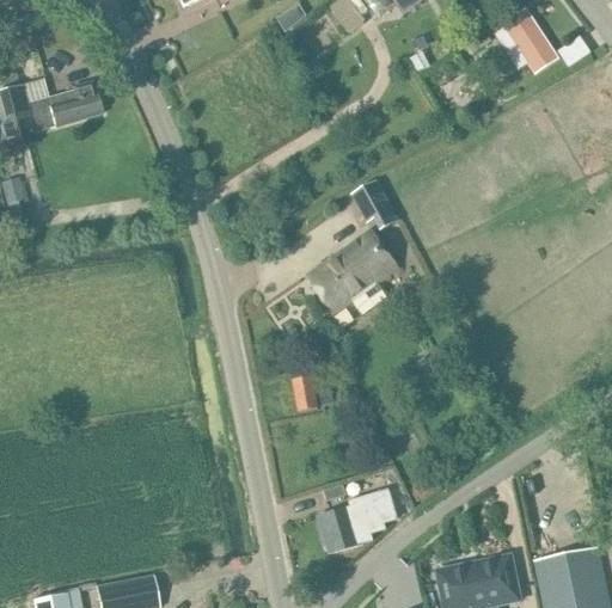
[(349,0),(359,14),(367,10),(361,0),(349,0)]
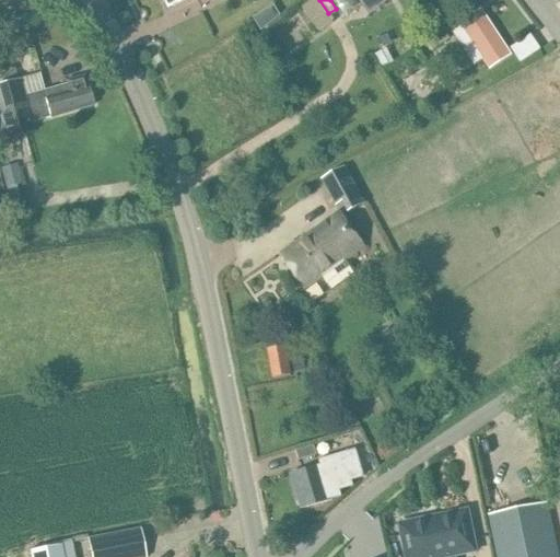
[(253,13),(259,25),(281,13),(275,1),(253,13)]
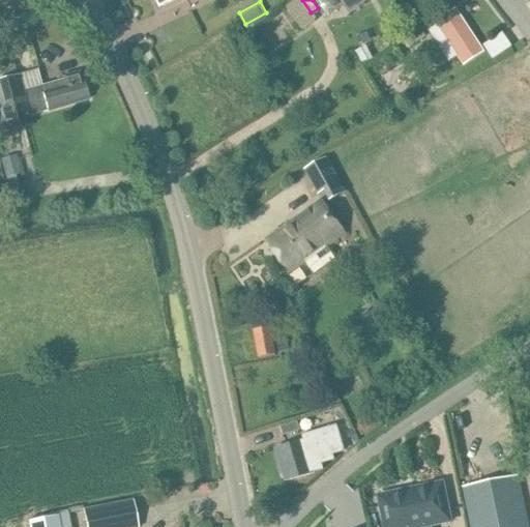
[(459,52),(465,61),(482,50),(455,7),(438,19),(428,26),(449,59),(459,52)]
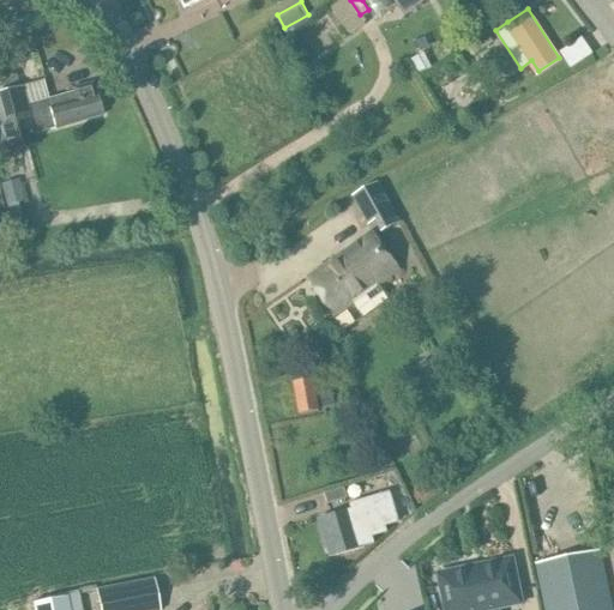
[(462,41),(471,56),(493,42),(483,26),(462,41)]
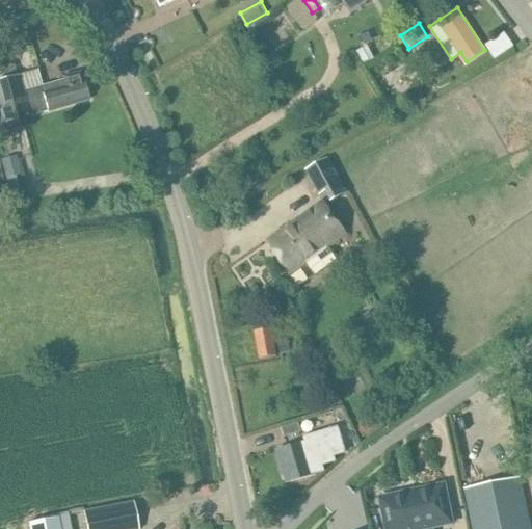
[(495,55),(513,43),(504,29),(485,43),(495,55)]
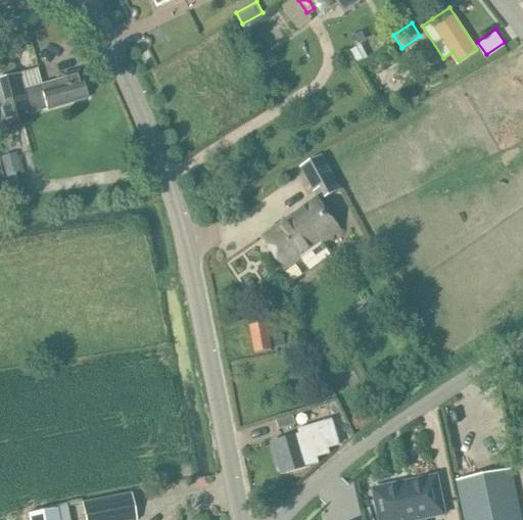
[(33,44),(18,47),(22,66),(37,63),(33,44)]
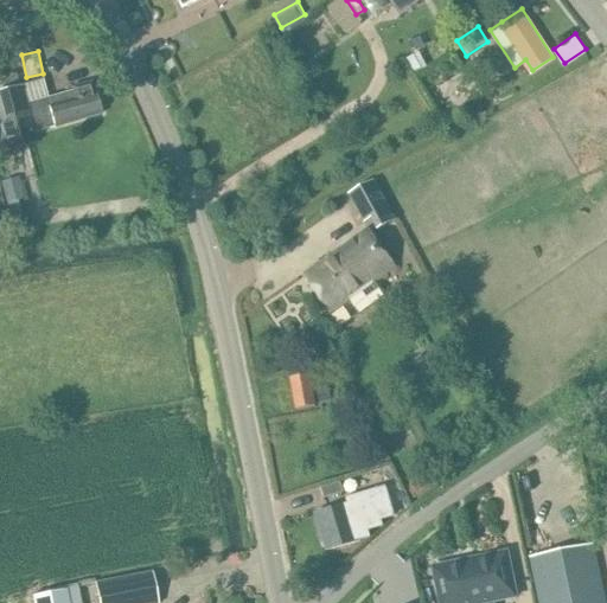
[(46,95),(53,124),(101,111),(91,79),(71,85),(72,88),(46,95)]
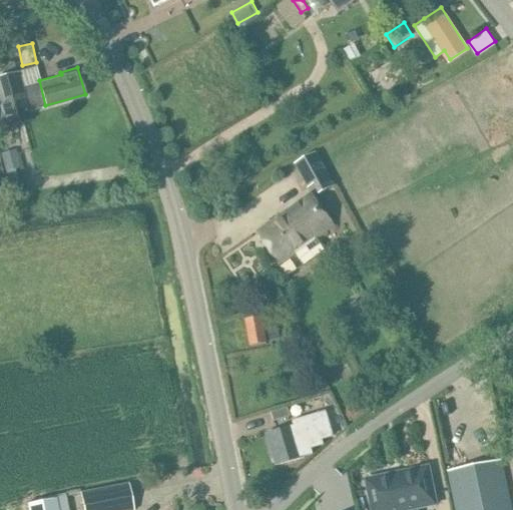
[(28,110),(45,105),(39,80),(22,85),(18,71),(16,71),(16,70),(0,73),(0,103),(6,125),(31,118),(28,110)]
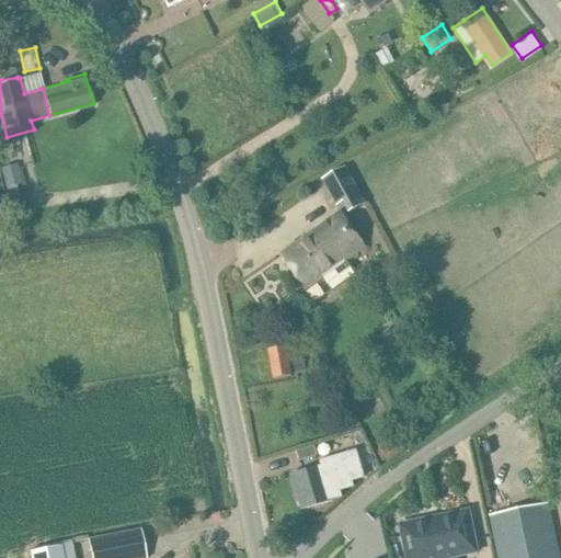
[(434,89),(431,100),(442,103),(445,92),(441,84),(434,89)]
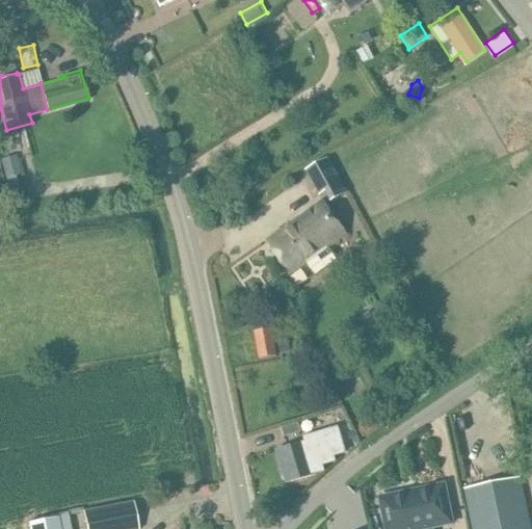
[(17,154),(2,157),(6,176),(21,173),(17,154)]
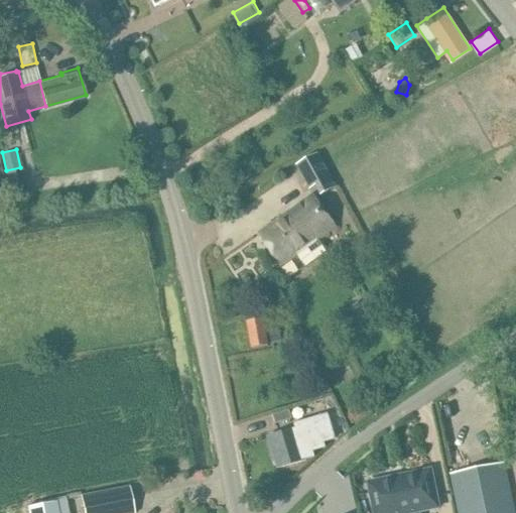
[(318,155),(299,165),(310,186),(318,182),(325,193),(336,186),(318,155)]
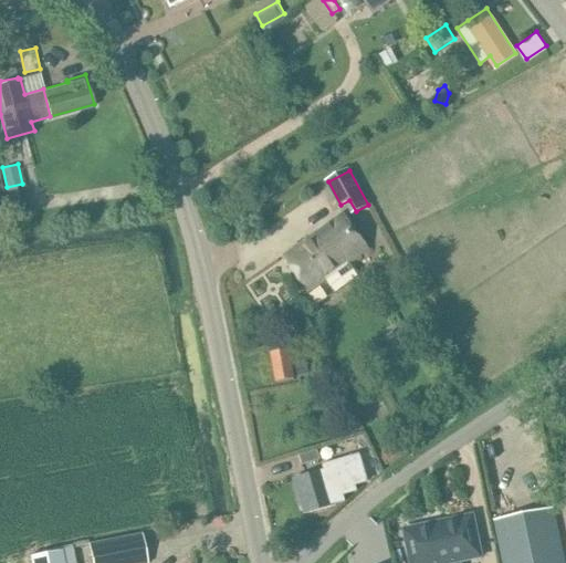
[(283,254),(307,289),(368,248),(344,214),(283,254)]
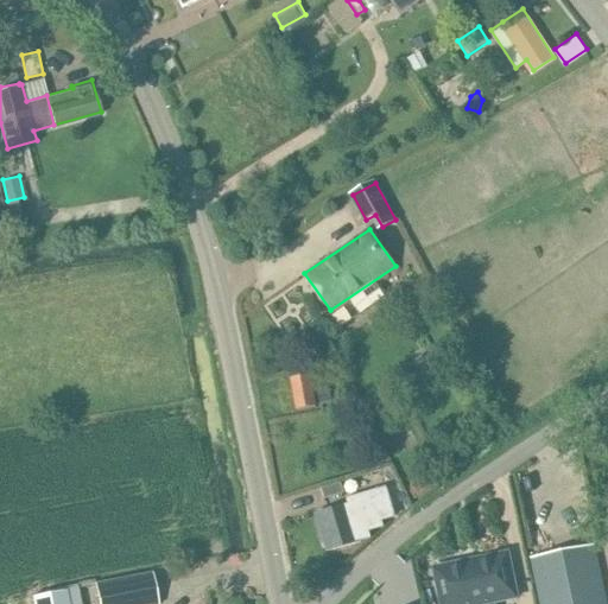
[(375,281),(352,299),(361,311),(385,294),(375,281)]
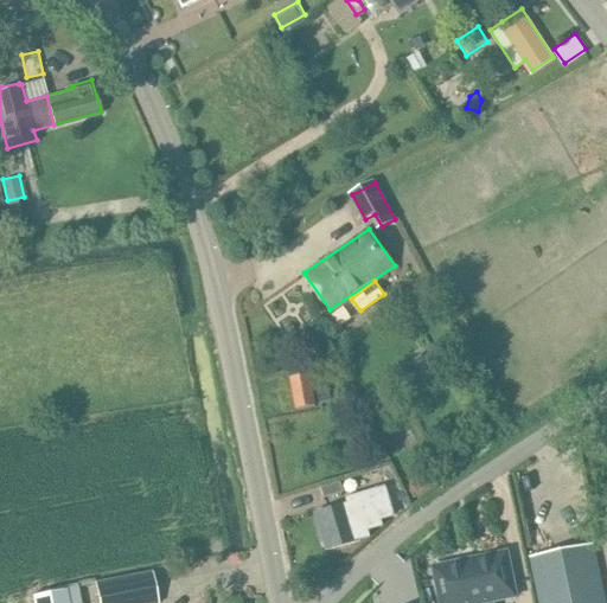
[(291,376),(296,406),(315,404),(310,372),(291,376)]
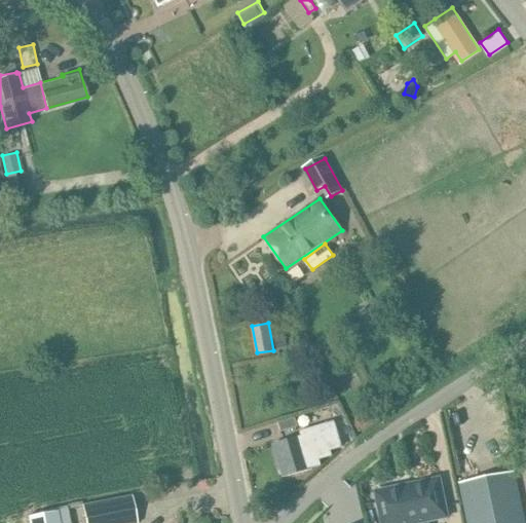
[(283,323),(271,326),(274,340),(286,338),(283,323)]
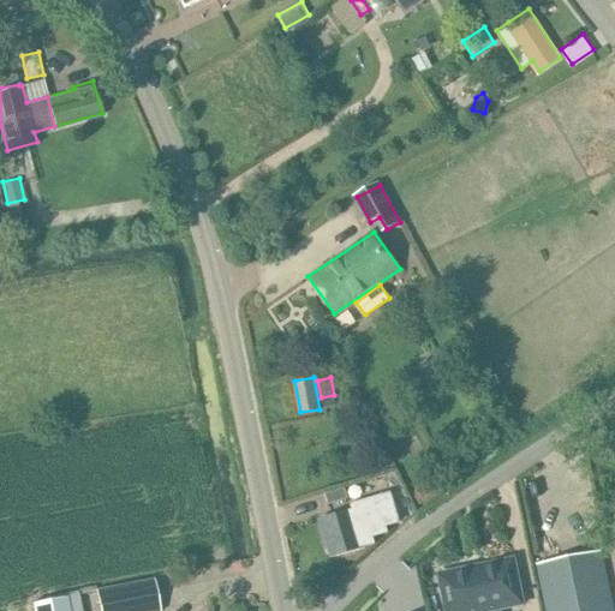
[(345,485),(326,491),(328,502),(347,496),(345,485)]
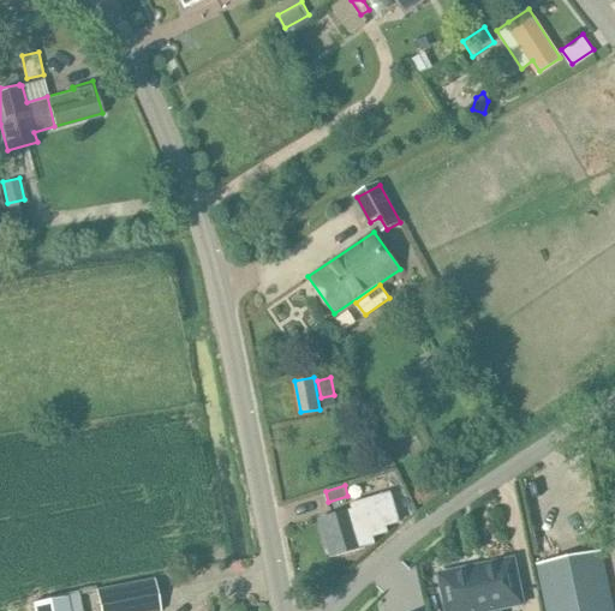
[(342,510),(320,517),(330,556),(365,545),(375,543),(372,535),(388,531),(386,525),(400,521),(390,490),(350,502),(351,508),(342,510)]
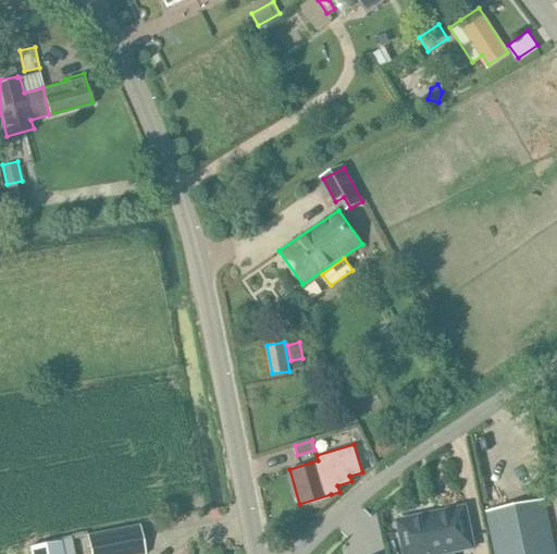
[(554,553),(543,499),(487,511),(496,553),(554,553)]
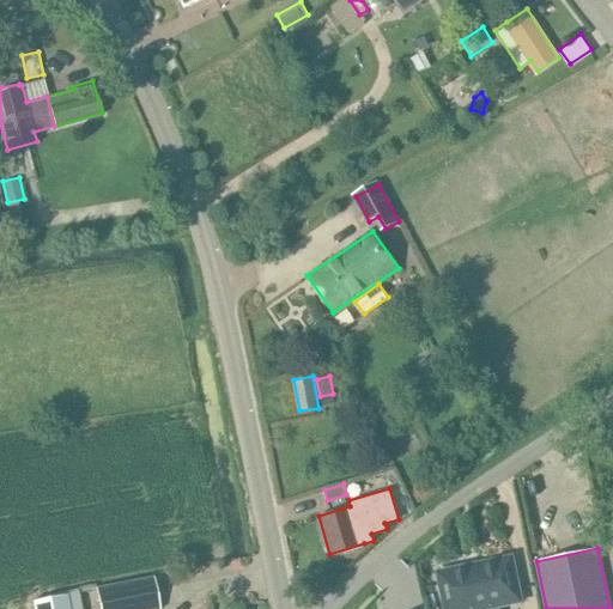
[(493,608),(525,603),(515,554),(436,571),(443,608),(493,608)]
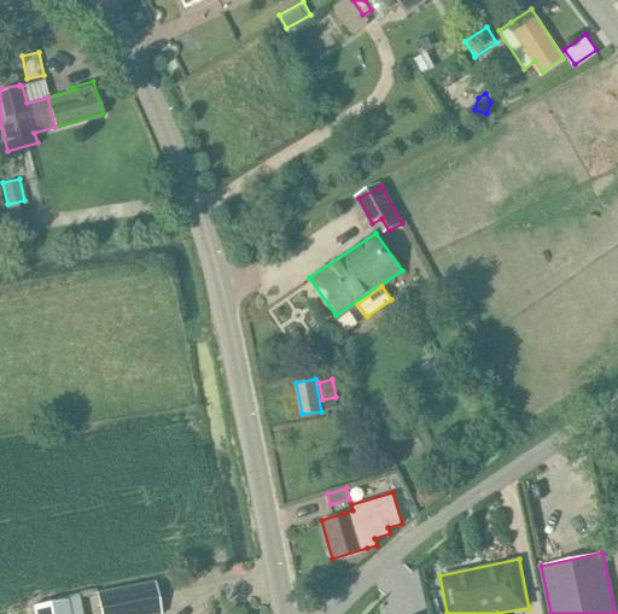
[(99,592),(103,613),(157,613),(161,613),(155,582),(99,592)]
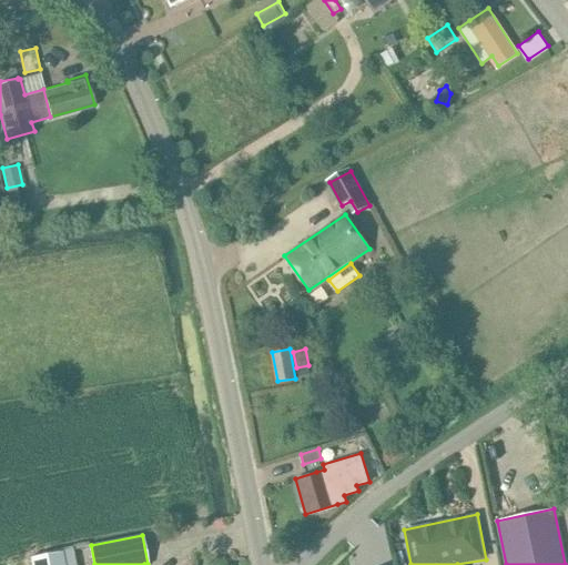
[(43,553),(30,556),(30,558),(31,564),(75,564),(72,547),(61,550),(43,553)]
